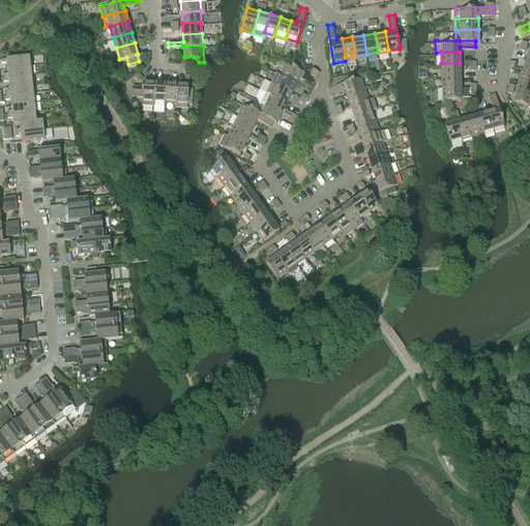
[(6,59),(7,65),(31,62),(29,53),(6,55),(6,56),(1,56),(1,60),(6,59)]
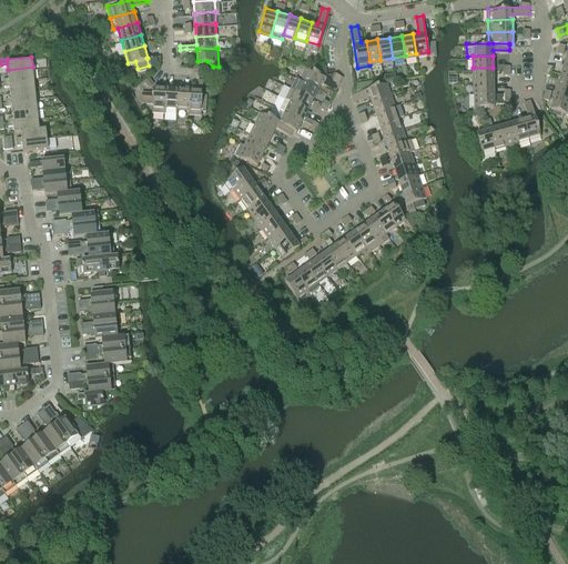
[(305,66),(300,77),(318,86),(321,81),(335,88),(338,82),(331,78),(305,66)]
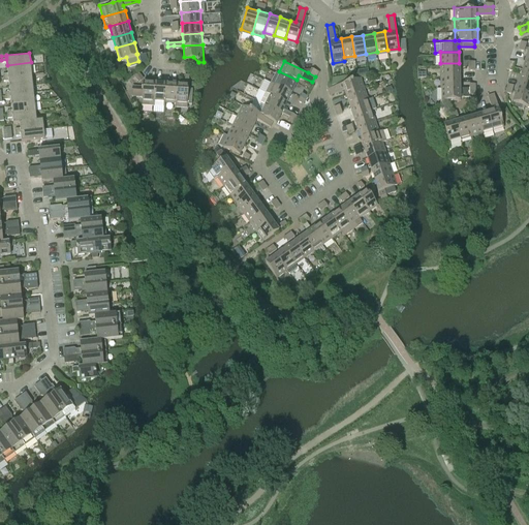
[(3,70),(3,74),(31,71),(31,62),(7,65),(7,70),(3,70)]
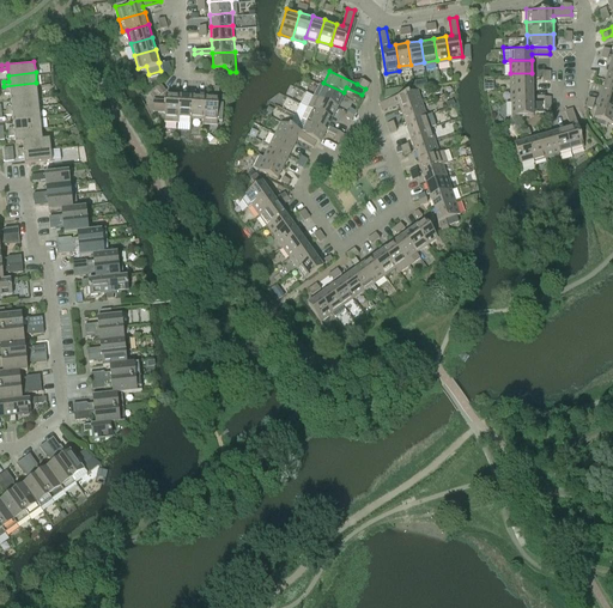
[(510,73),(510,86),(532,86),(532,73),(510,73)]
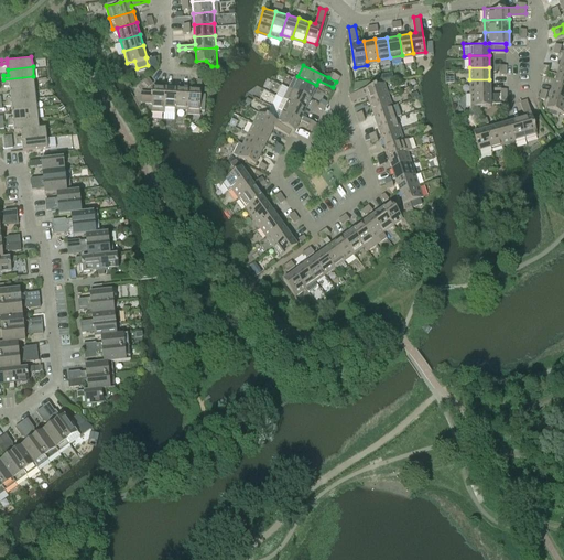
[(332,70),(328,77),(336,82),(340,74),(332,70)]
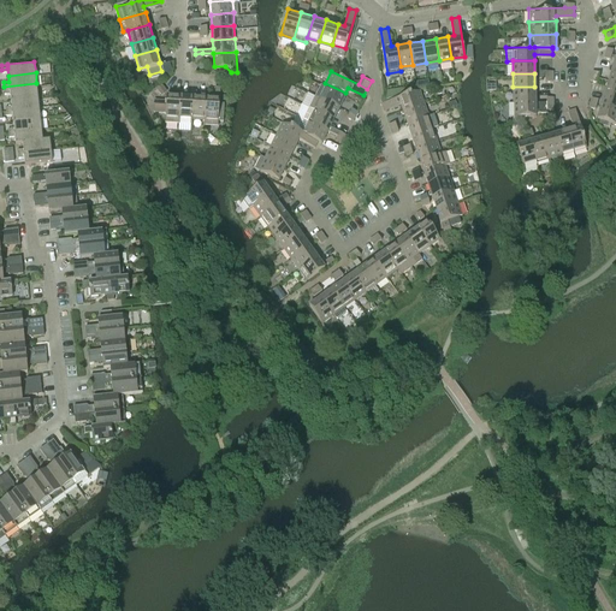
[(615,79),(609,77),(605,90),(615,93),(615,79)]
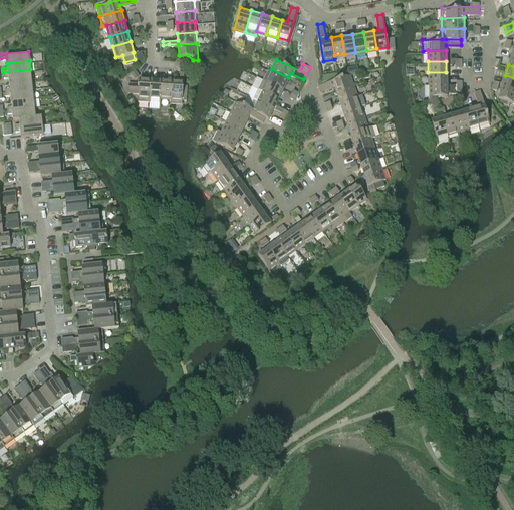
[(135,77),(139,74),(135,67),(131,70),(135,77)]
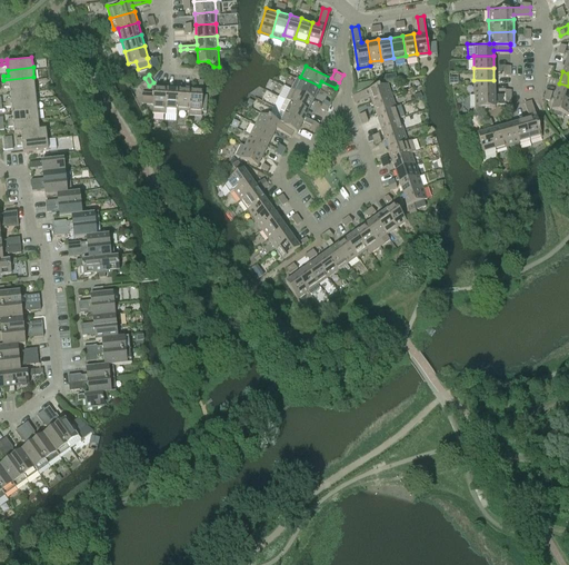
[(297,75),(291,86),(313,97),(319,86),(300,77),(297,75)]
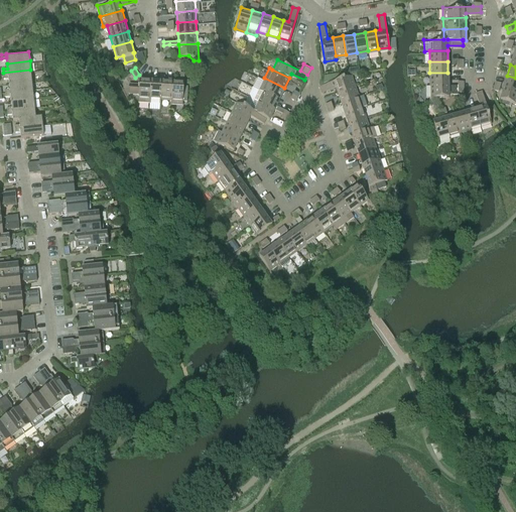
[(8,76),(9,81),(31,79),(30,70),(3,73),(3,77),(8,76)]
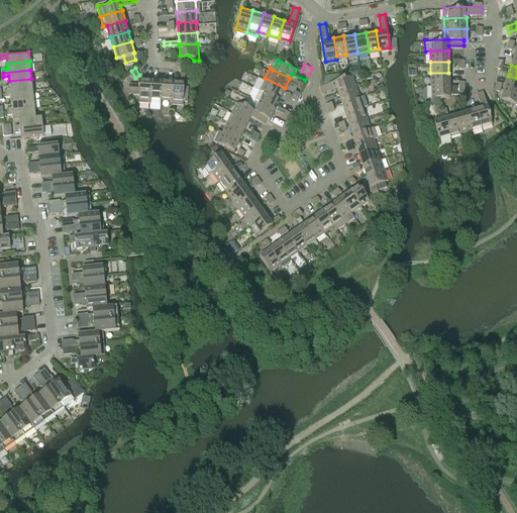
[(338,90),(355,84),(352,73),(320,84),(322,90),(336,85),(338,90)]
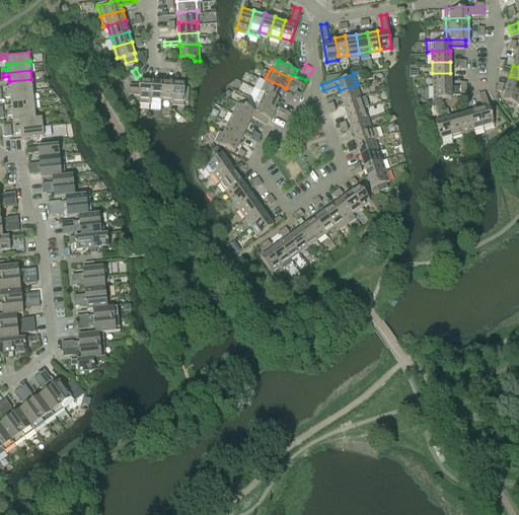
[(432,73),(432,84),(451,84),(450,73),(432,73)]
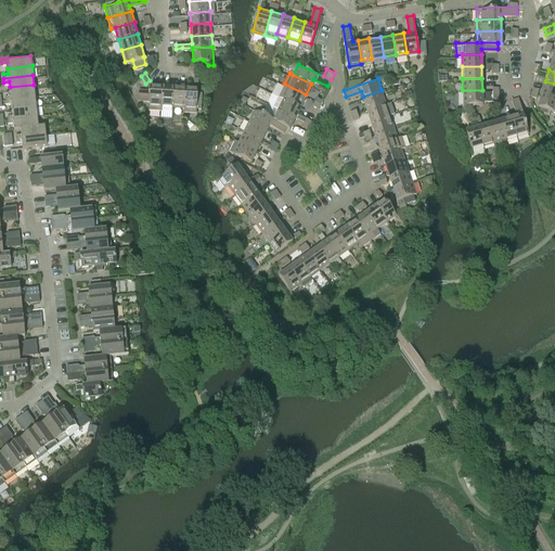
[(162,84),(160,107),(172,109),(172,104),(175,79),(171,79),(171,85),(162,84)]
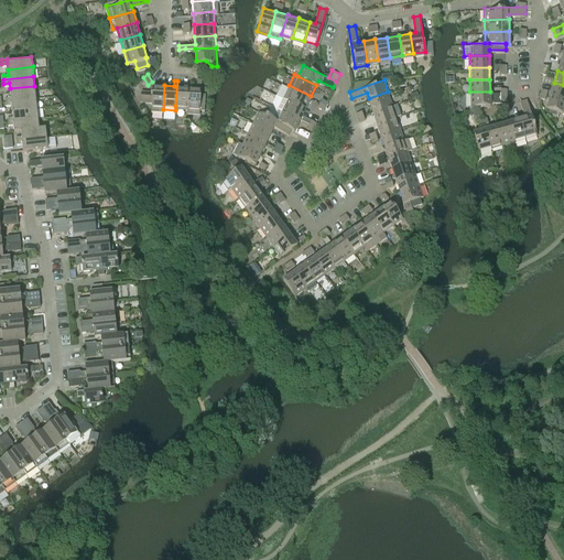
[(175,106),(187,107),(188,87),(180,86),(180,81),(177,81),(175,106)]
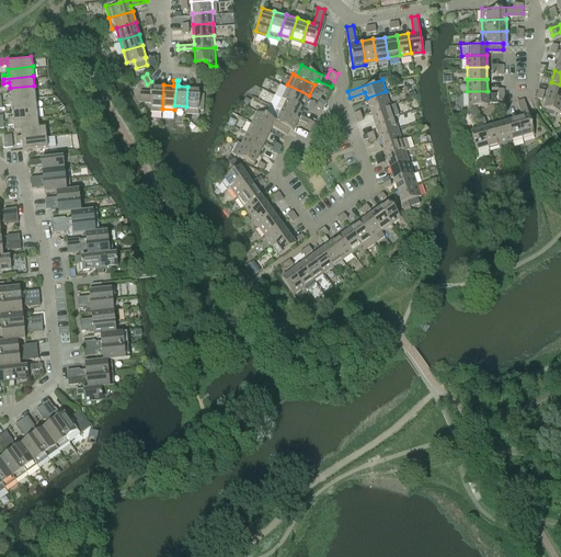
[(560,84),(551,82),(548,93),(560,97),(560,84)]
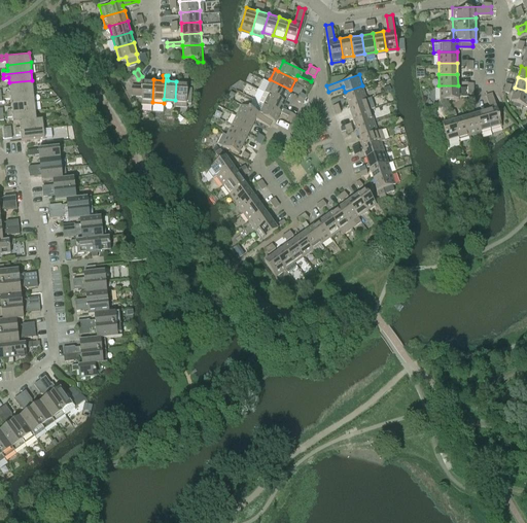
[(141,102),(152,102),(153,79),(142,78),(142,83),(132,82),(132,93),(141,93),(141,102)]
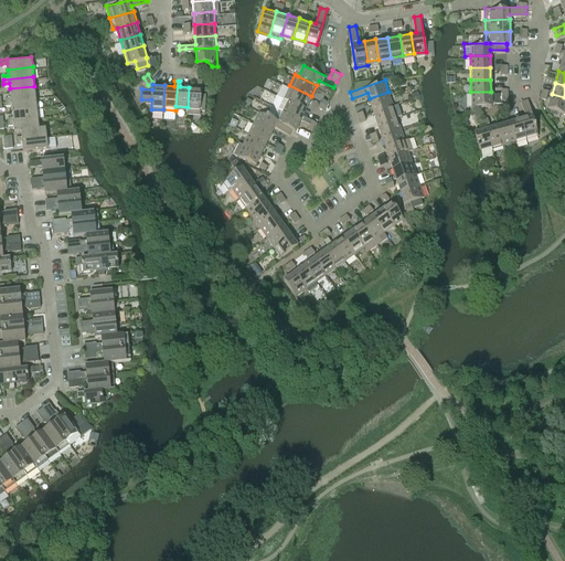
[(289,85),(284,95),(306,106),(311,96),(289,85)]
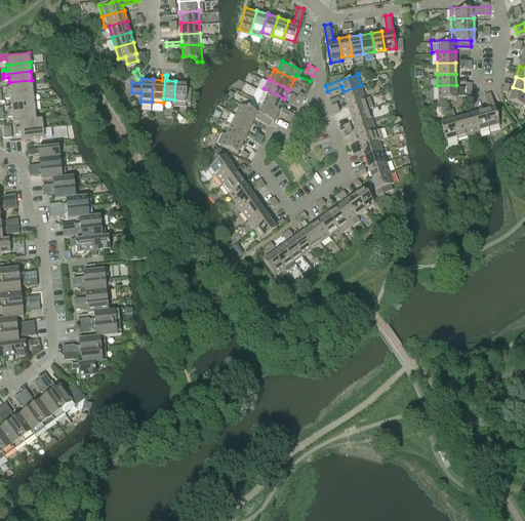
[(4,88),(5,92),(33,89),(32,80),(9,82),(9,88),(4,88)]
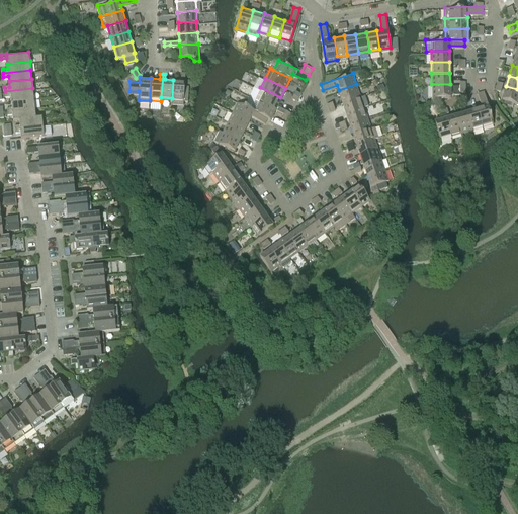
[(173,80),(172,98),(172,102),(183,103),(184,80),(173,80)]
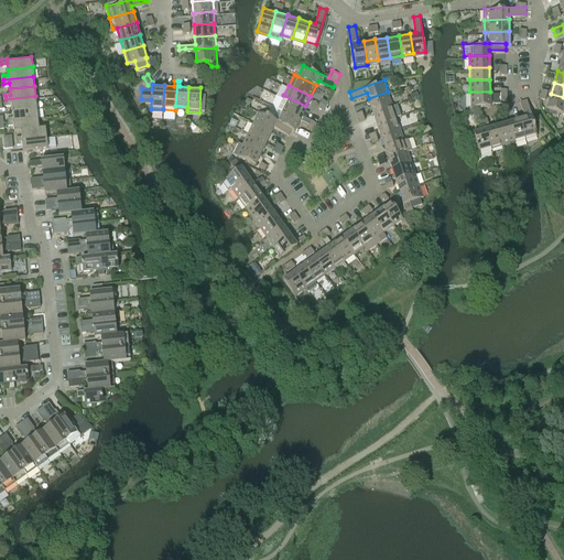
[(507,98),(506,90),(500,90),(490,92),(490,98),(492,98),(492,100),(501,100),(501,98),(507,98)]
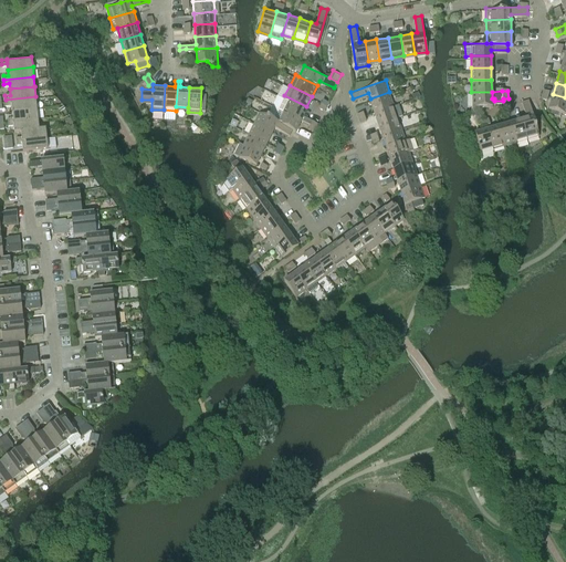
[(370,99),(374,110),(394,103),(389,92),(370,99)]
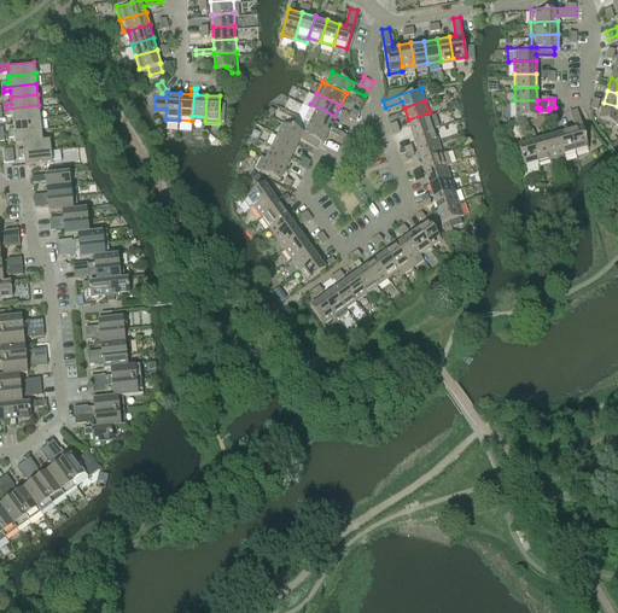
[(537,107),(537,100),(514,100),(516,114),(537,114),(537,107)]
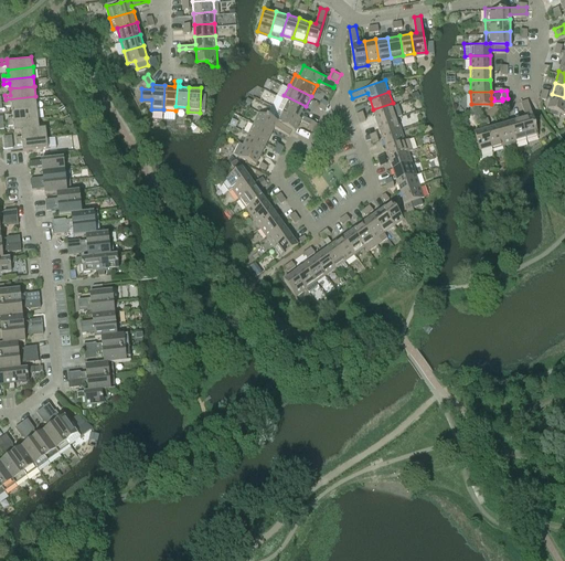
[(564,110),(564,97),(552,94),(546,109),(555,112),(556,108),(564,110)]
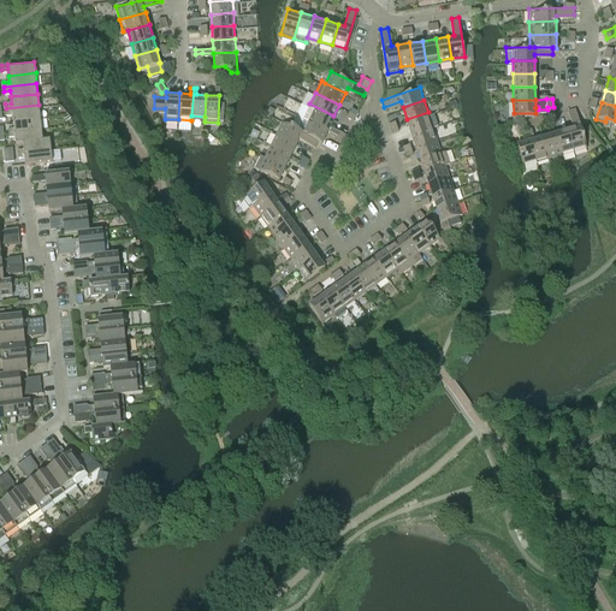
[(333,116),(309,104),(303,116),(327,128),(337,132),(339,129),(330,123),(333,116)]
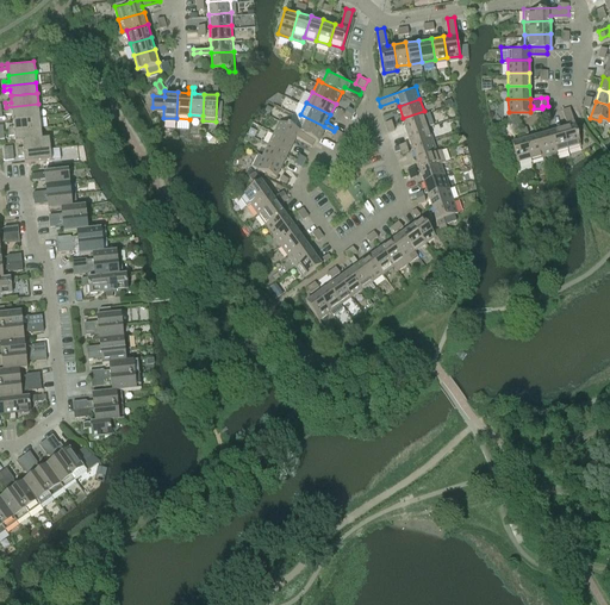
[(39,114),(38,104),(6,107),(6,111),(12,111),(13,117),(39,114)]
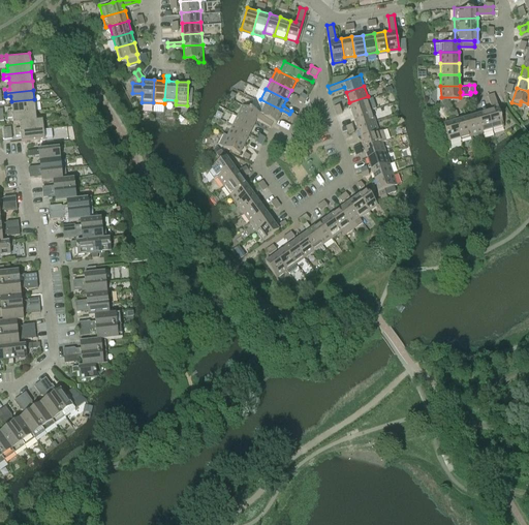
[(492,107),(487,109),(492,127),(503,124),(494,91),(488,93),(492,107)]
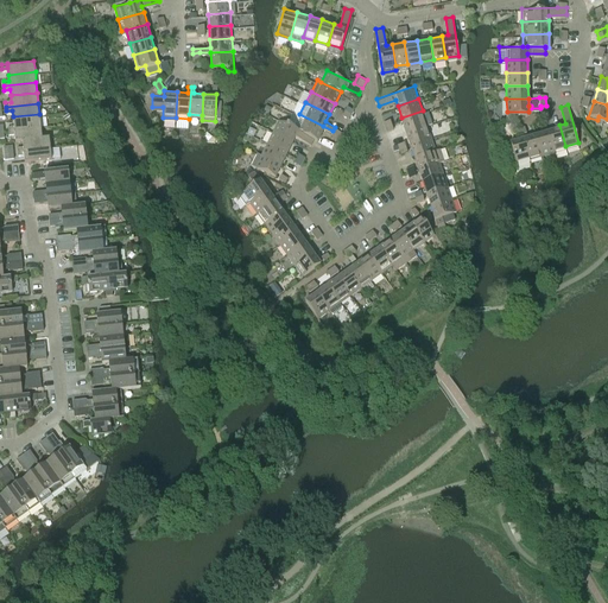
[(401,118),(406,129),(426,124),(423,110),(401,118)]
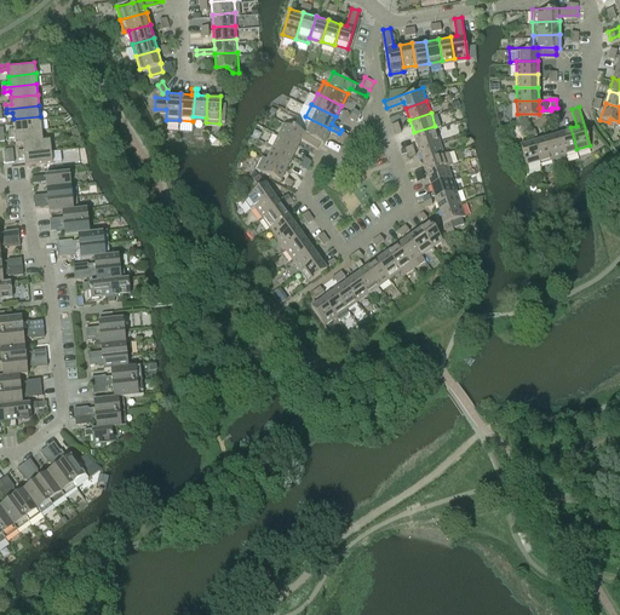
[(7,126),(9,131),(41,127),(40,116),(13,119),(13,126),(7,126)]
